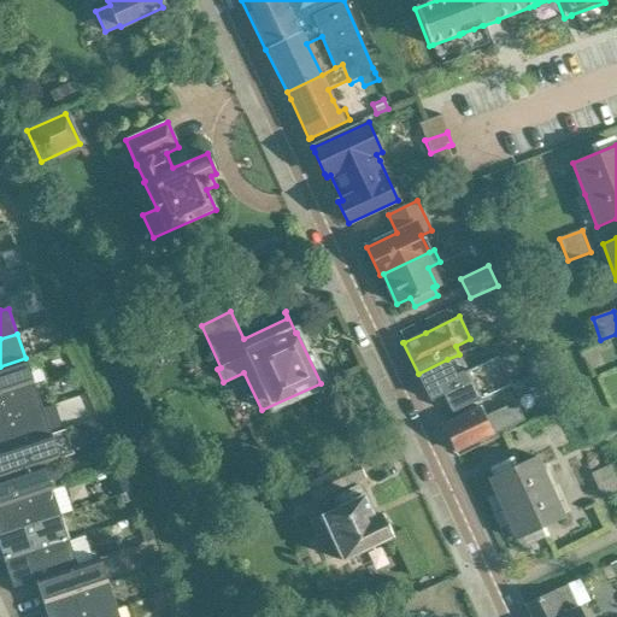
[(511,385),(498,357),(466,371),(465,370),(462,371),(457,360),(450,363),(447,359),(418,374),(430,401),(444,395),(451,413),(474,403),(511,385)]
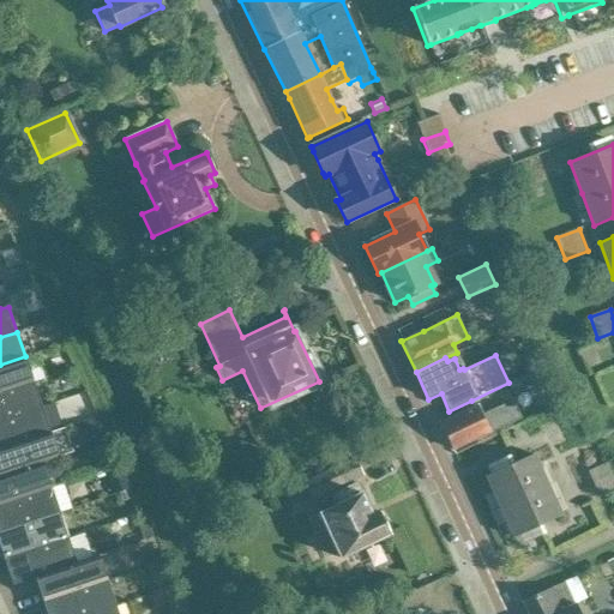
[(0,392),(34,383),(25,356),(0,365),(0,392)]
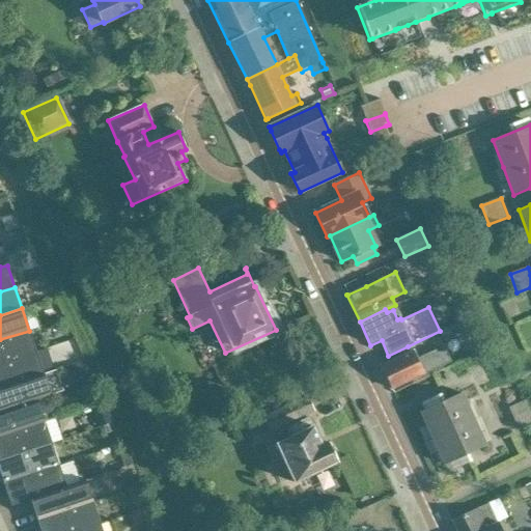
[(0,364),(36,352),(29,331),(0,339),(0,364)]
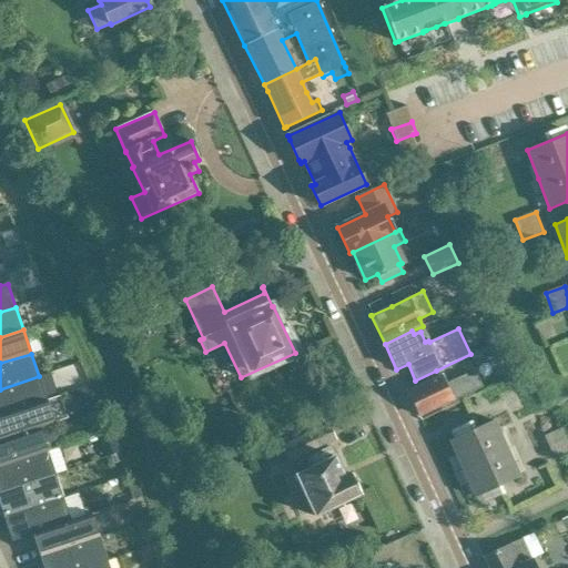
[(407,392),(418,416),(480,387),(475,375),(468,378),(466,375),(446,384),(442,375),(407,392)]
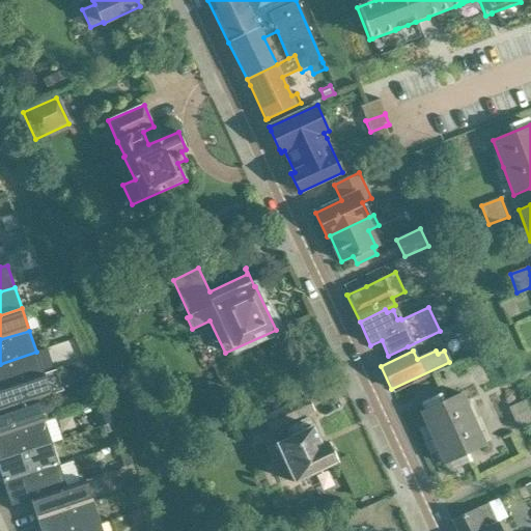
[(0,388),(44,373),(36,352),(0,364),(0,388)]
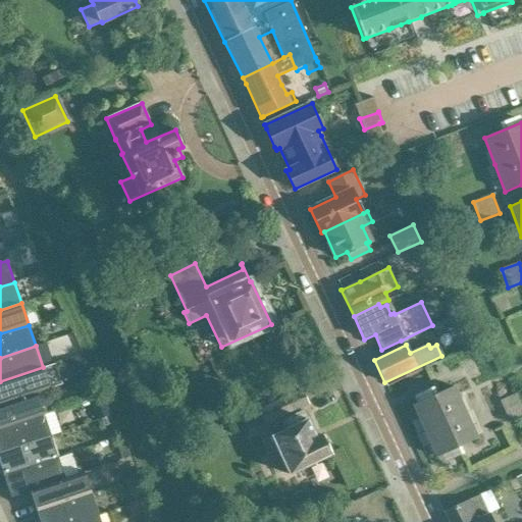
[(0,405),(37,394),(50,389),(43,367),(0,381),(0,405)]
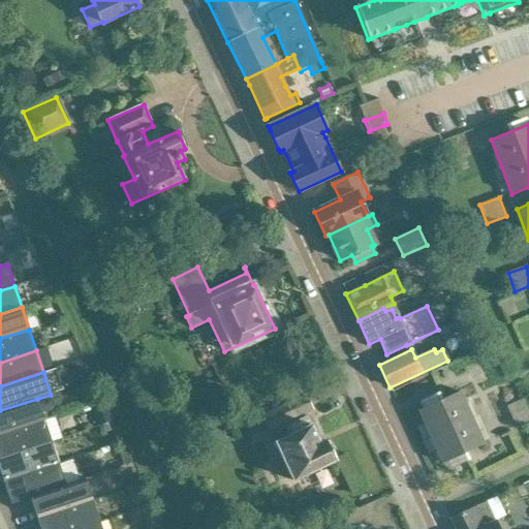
[(460,392),(422,409),(418,410),(442,463),(484,444),(460,392)]
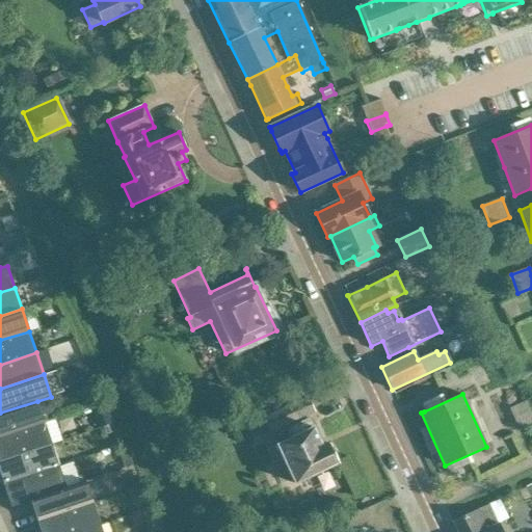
[(273,416),(278,429),(294,422),(294,421),(314,413),(308,399),(287,407),(288,408),(273,416)]
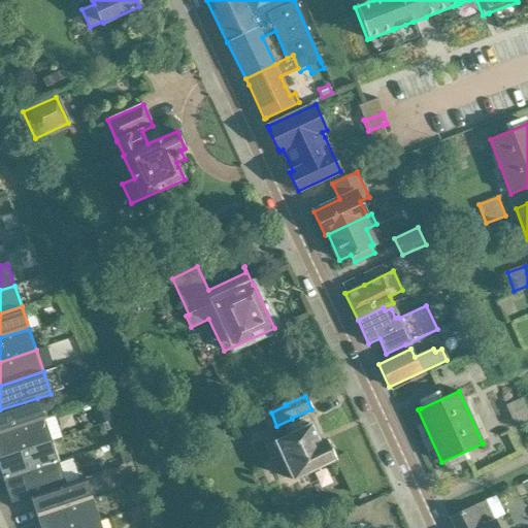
[(0,433),(44,420),(37,398),(0,409),(0,433)]
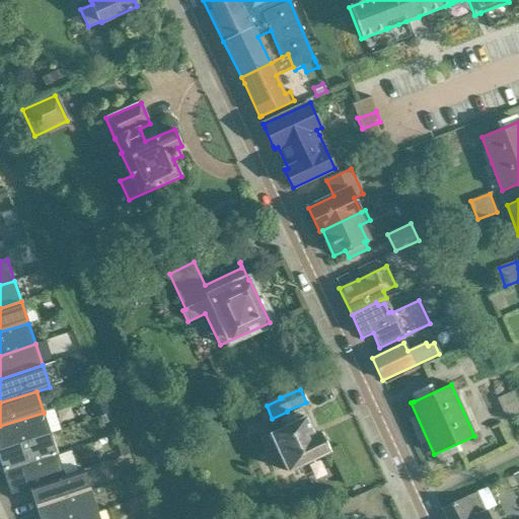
[(518,399),(515,391),(498,399),(508,419),(518,413),(518,399)]
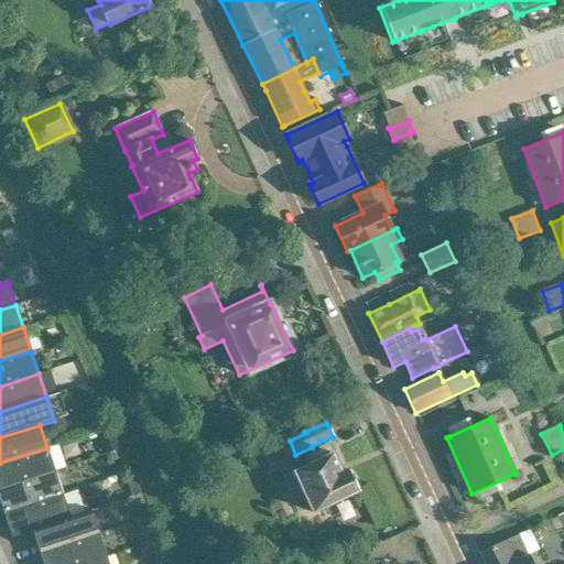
[(0,488),(55,472),(69,466),(62,443),(47,448),(0,463),(0,488)]
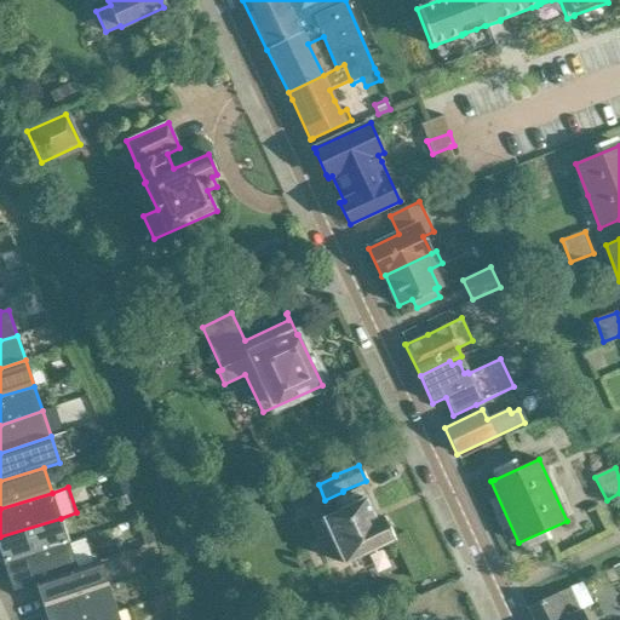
[(360,488),(344,495),(346,501),(337,506),(339,511),(310,524),(317,540),(331,534),(344,563),(395,540),(384,517),(377,521),(360,488)]
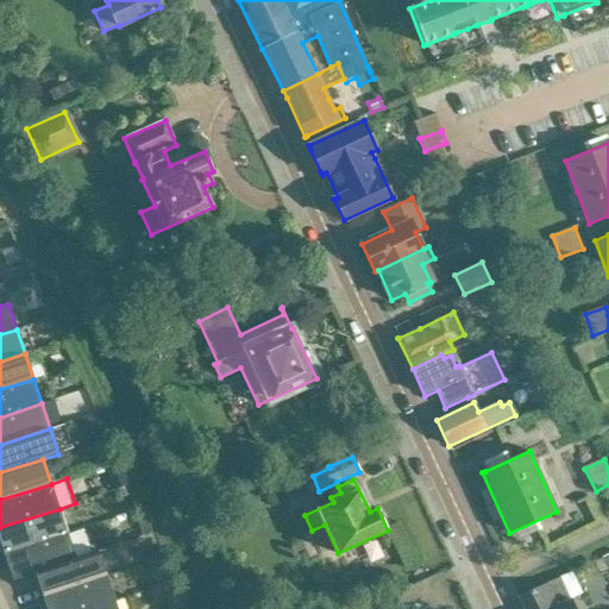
[(0,541),(4,554),(67,533),(60,509),(0,527),(0,541)]
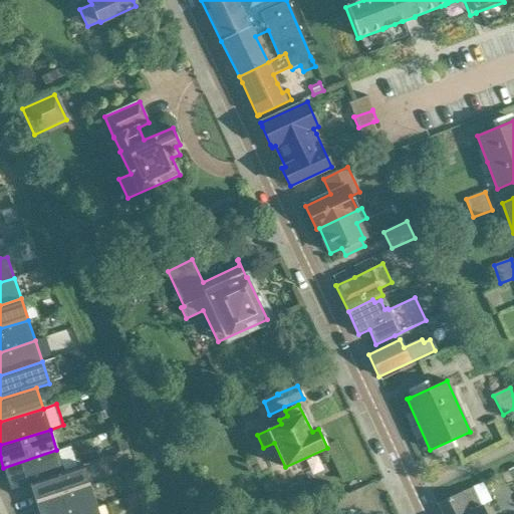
[(121,434),(114,437),(119,452),(126,450),(121,434)]
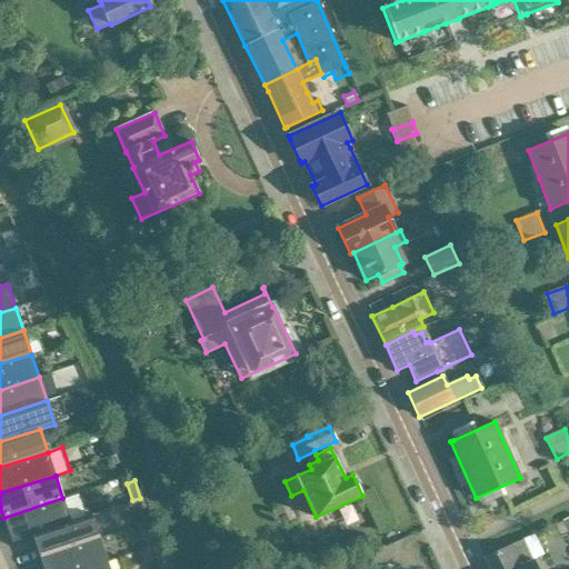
[(32,535),(70,521),(62,498),(3,518),(12,542),(32,535)]
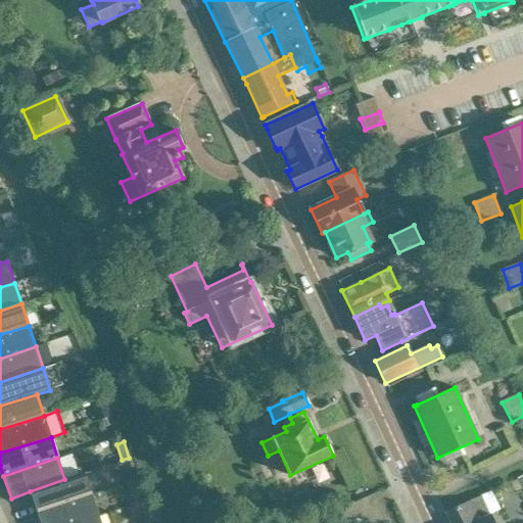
[(137,470),(122,475),(125,483),(140,478),(137,470)]
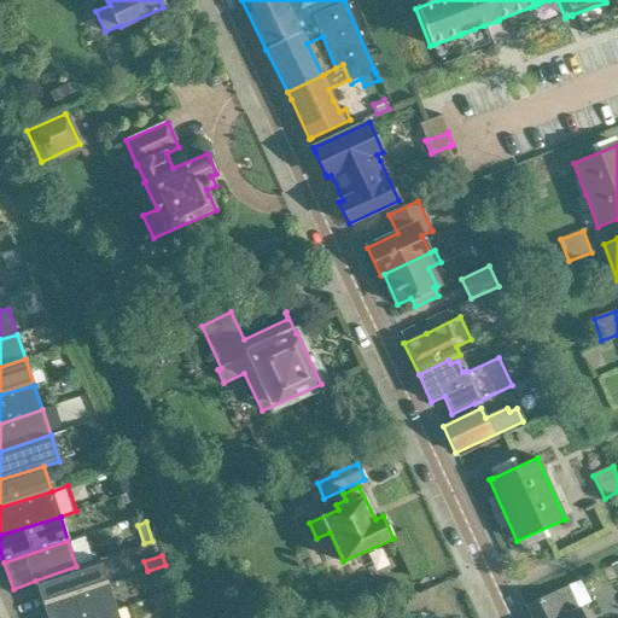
[(44,606),(109,584),(99,559),(76,566),(35,581),(44,606)]
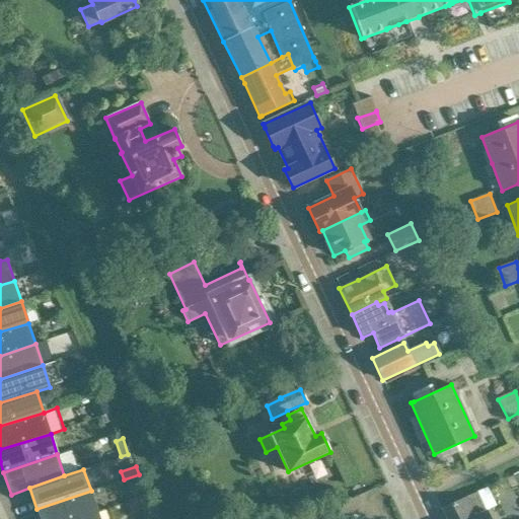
[(40,518),(75,518),(98,512),(91,491),(36,509),(40,518)]
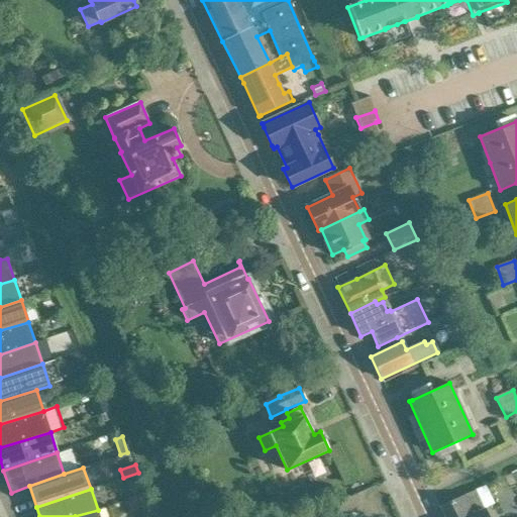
[(439,507),(444,516),(487,516),(475,490),(439,507)]
